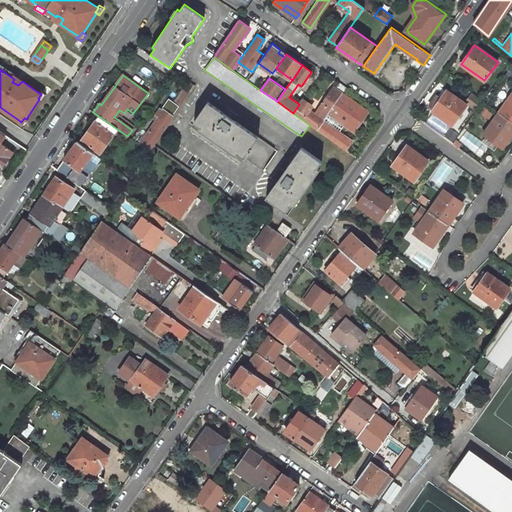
[(346,87),(339,82),(334,88),(333,88),(322,103),(331,109),(342,94),(346,87)]
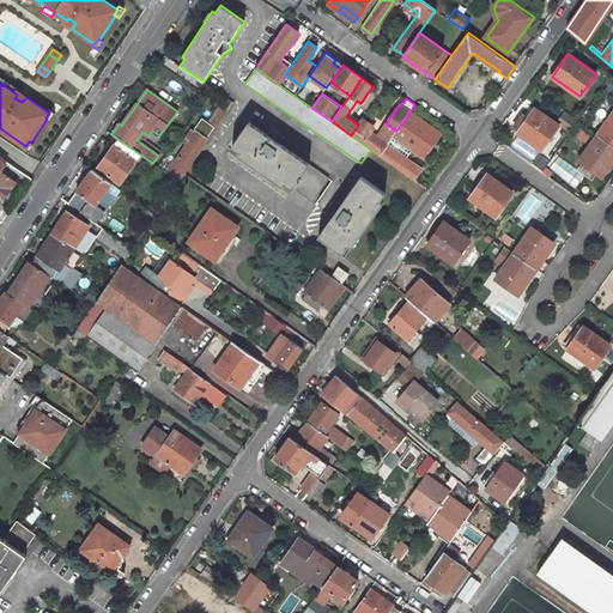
[(559,126),(534,108),(517,132),(542,150),(559,126)]
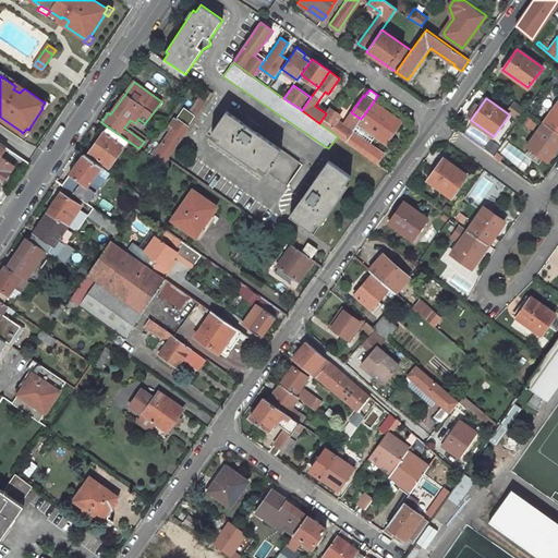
[(45,99),(43,101),(45,102),(41,107),(43,108),(46,110),(50,102),(45,99)]
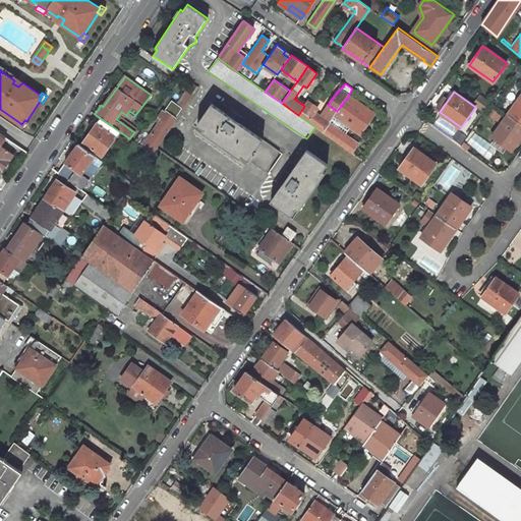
[(374,114),(348,96),(337,111),(330,121),(322,132),(355,156),(362,147),(353,140),(358,132),(360,134),(374,114)]
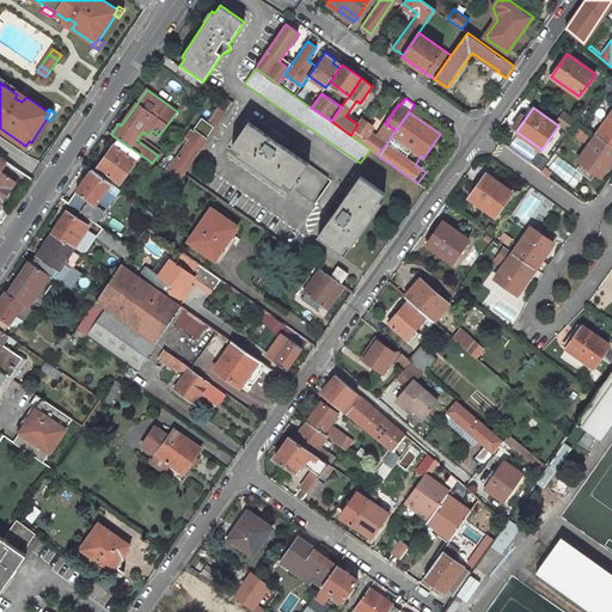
[(611,114),(598,134),(611,145),(611,114)]
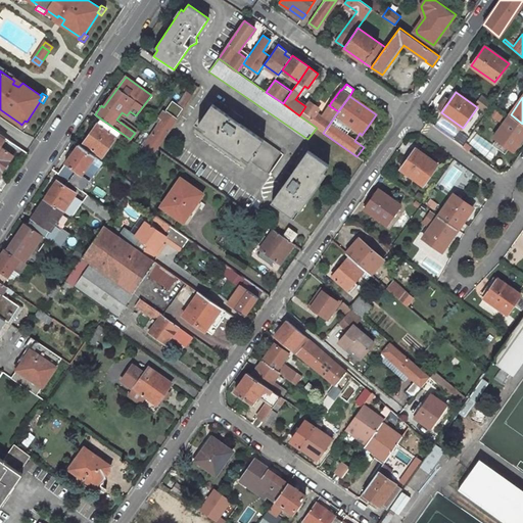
[(152,154),(188,102),(181,98),(177,104),(173,101),(165,111),(163,110),(158,119),(159,119),(141,146),(152,154)]
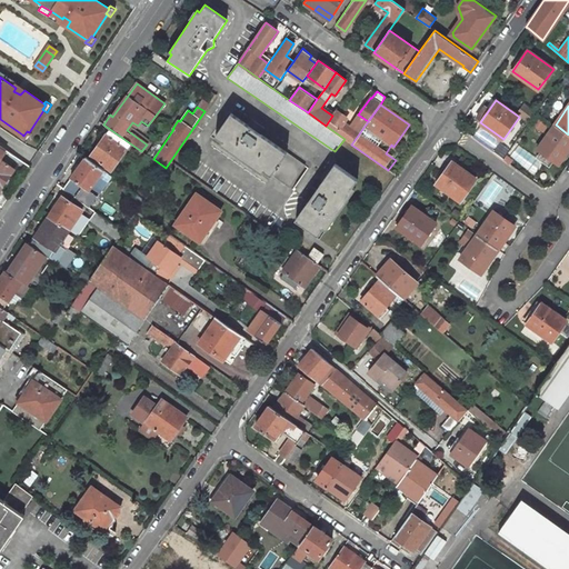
[(348,117),(337,109),(332,116),(326,126),(345,139),(351,145),(360,132),(350,126),(345,121),(348,117)]
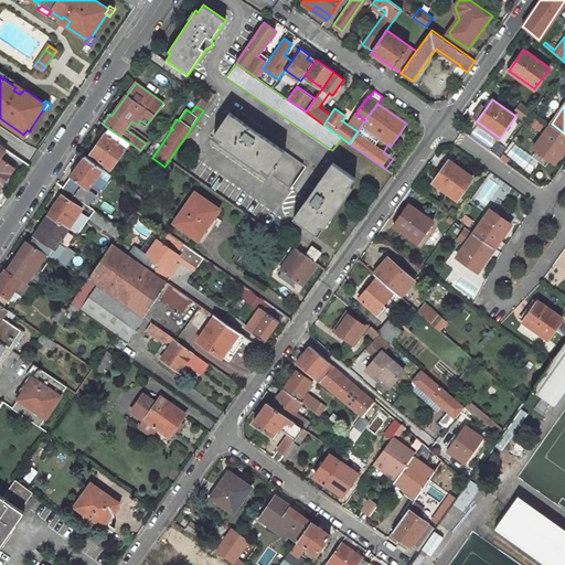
[(247,125),(230,113),(214,135),(222,140),(220,142),(260,171),(263,169),(288,187),(304,163),(258,132),(263,127),(251,118),(247,125)]
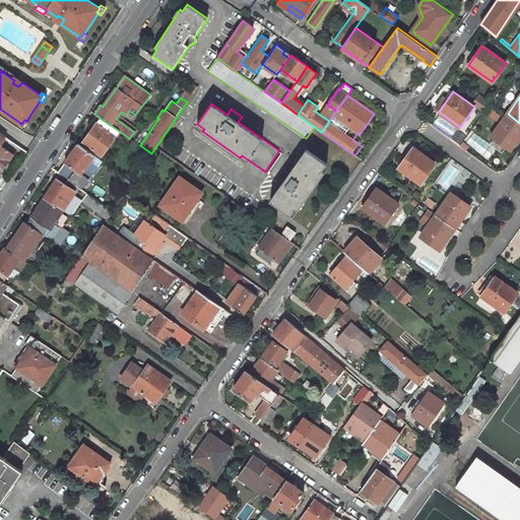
[(327,105),(320,115),(329,121),(336,111),(327,105)]
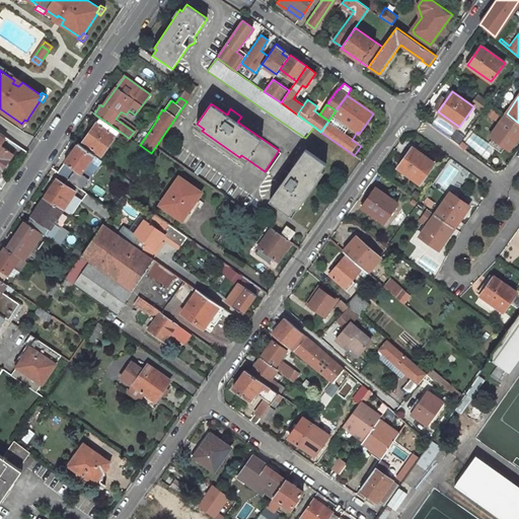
[(518,123),(507,114),(491,136),(509,149),(518,136),(518,123)]
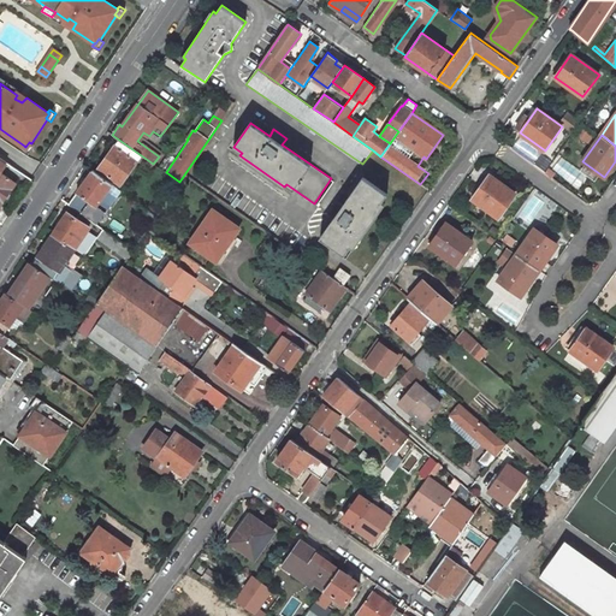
[(118,140),(99,169),(120,184),(136,160),(149,170),(153,164),(118,140)]
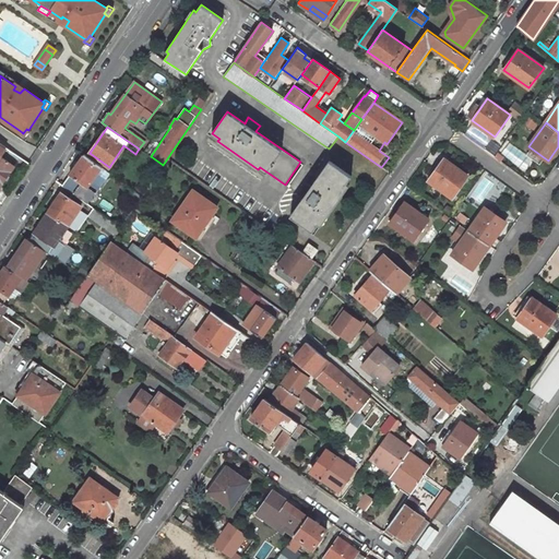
[(31,132),(28,130),(26,129),(23,133),(22,132),(21,135),(26,139),(31,132)]
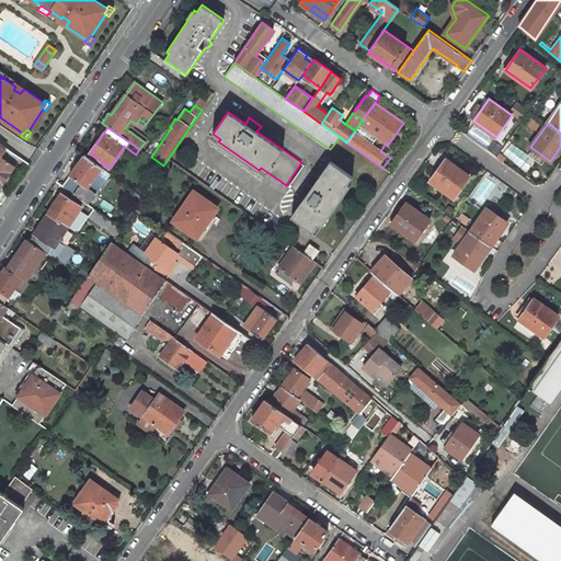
[(0,190),(0,186),(14,167),(0,157),(6,149),(0,144),(0,202),(2,203),(8,195),(0,190)]
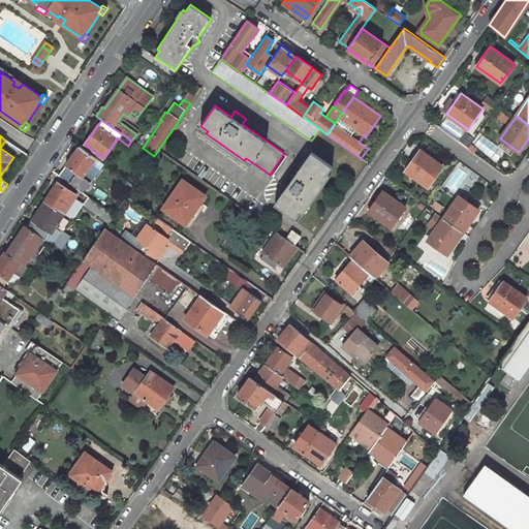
[(96,158),(80,147),(66,165),(83,177),(87,172),(96,158)]
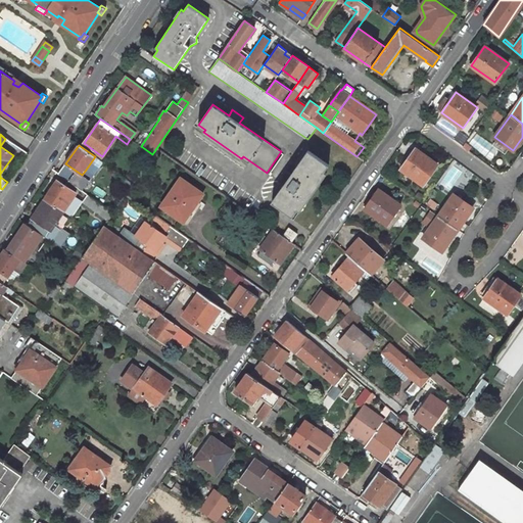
[(437,164),(416,149),(401,169),(423,185),(437,164)]
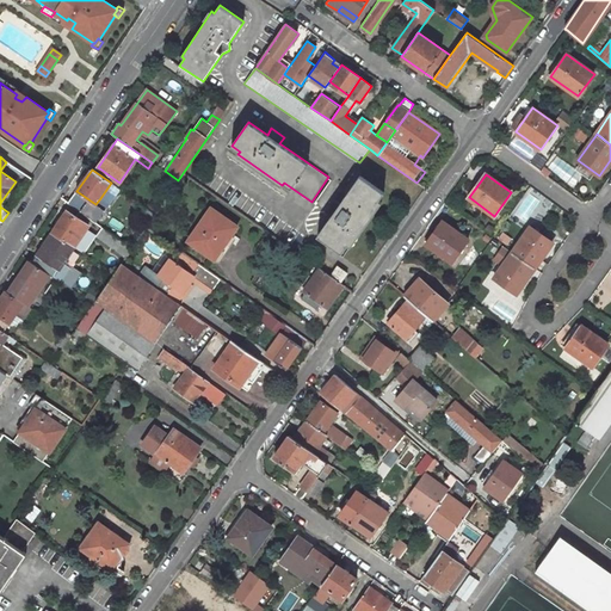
[(384,192),(360,176),(340,204),(334,199),(325,213),(331,217),(318,235),(341,252),(347,244),(351,246),(382,203),(378,201),(384,192)]
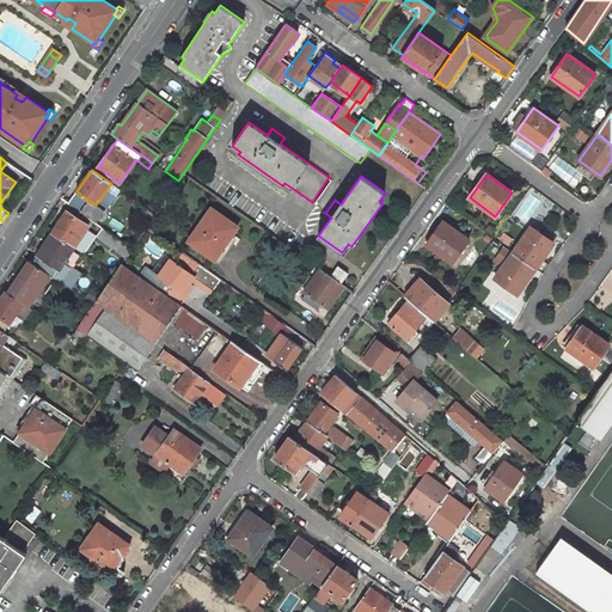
[(77,191),(68,203),(96,224),(110,204),(101,199),(96,204),(77,191)]
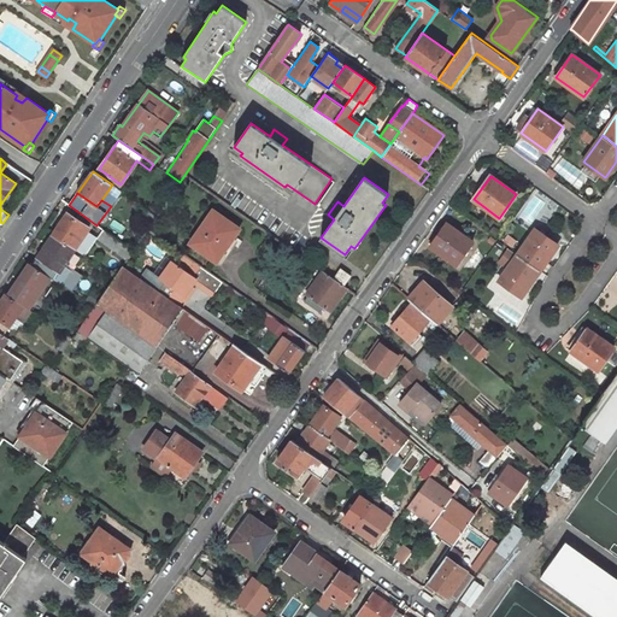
[(213,210),(189,244),(217,262),(240,229),(213,210)]
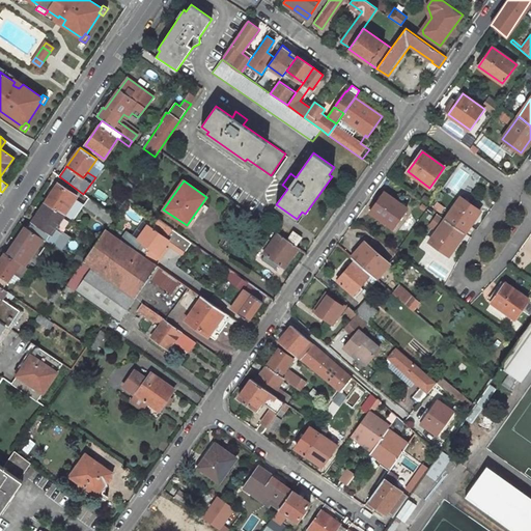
[(58,183),(46,202),(64,215),(76,198),(78,196),(58,183)]
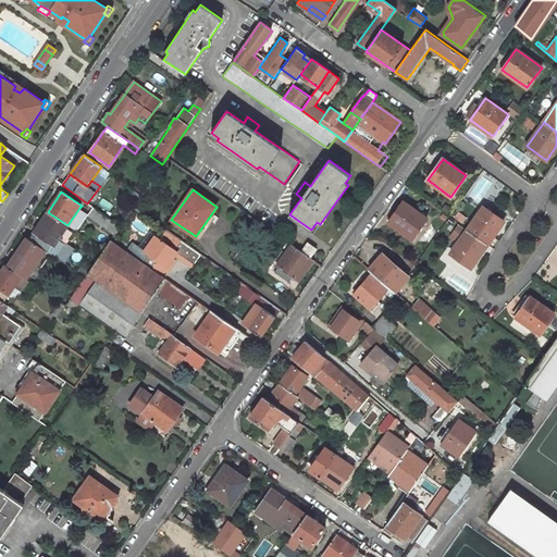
[(426,219),(403,201),(388,222),(412,239),(426,219)]
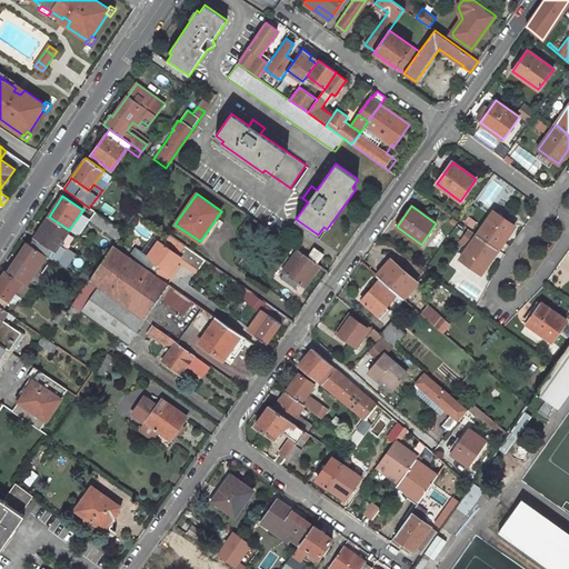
[(515,226),(493,211),(478,235),(498,250),(503,241),(515,226)]
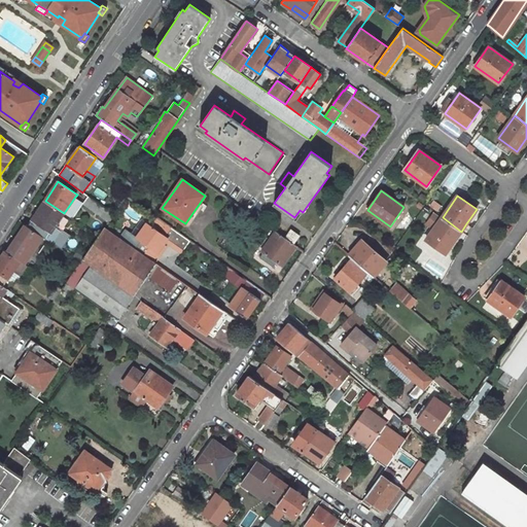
[(75,197),(64,213),(72,219),(83,203),(75,197)]
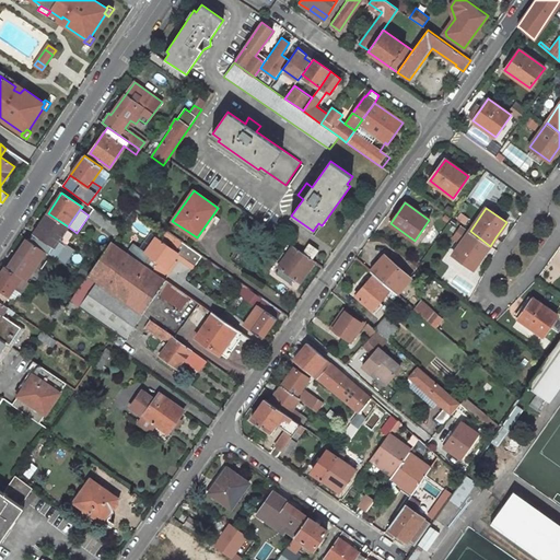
[(68,226),(48,213),(35,233),(55,246),(68,226)]
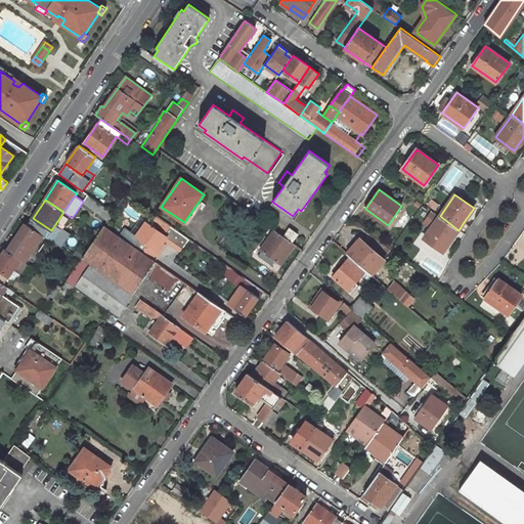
[(459,230),(440,216),(433,211),(425,222),(432,227),(424,238),(443,252),(453,236),(459,230)]
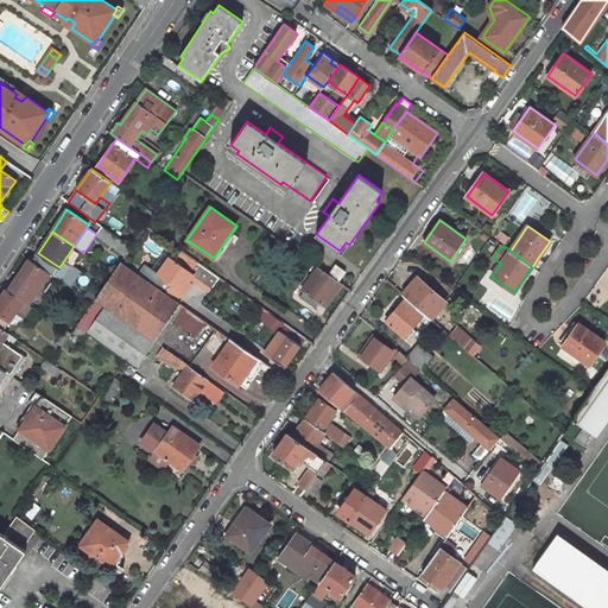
[(38,253),(32,261),(49,272),(63,282),(69,274),(59,267),(38,253)]
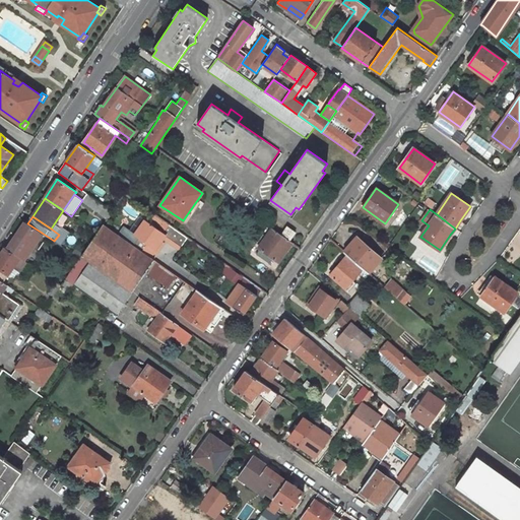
[(132,244),(142,251),(153,259),(158,252),(156,250),(160,244),(166,236),(182,247),(188,238),(168,223),(161,232),(161,233),(145,220),(134,236),(130,232),(125,239),(132,244)]
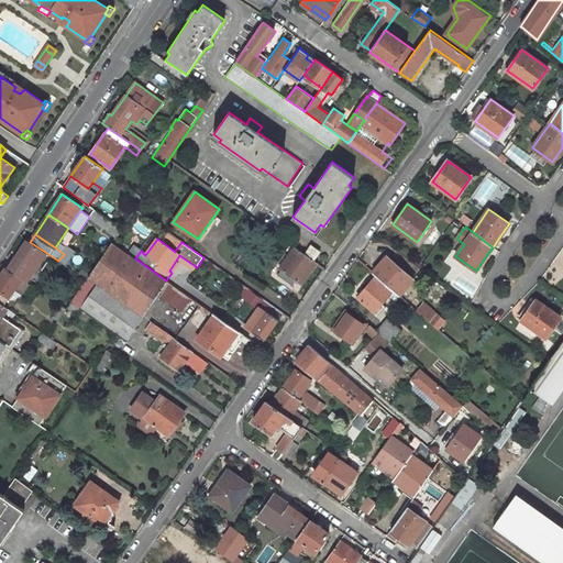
[(30,242),(28,240),(21,250),(14,261),(8,269),(21,279),(25,282),(45,252),(30,242)]
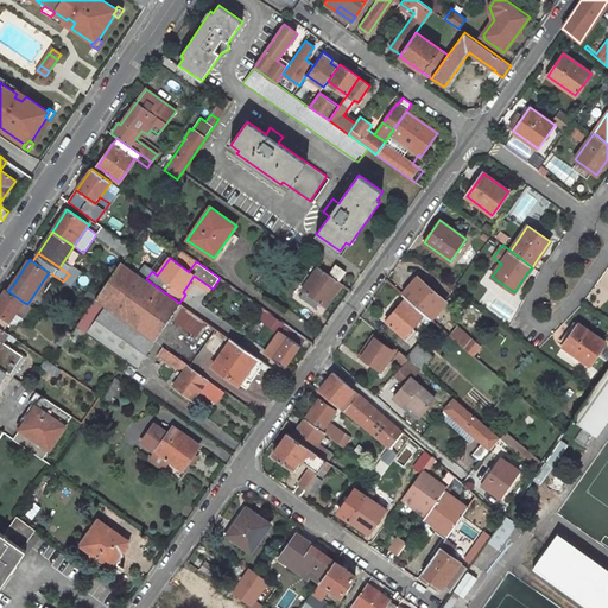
[(114,272),(95,299),(156,342),(181,304),(179,303),(166,293),(154,285),(146,279),(121,261),(114,272)]
